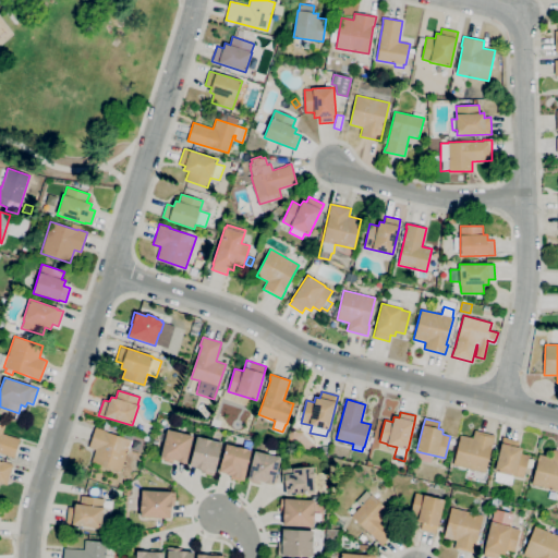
[(14,458),(0,452),(0,422),(5,424),(2,433),(20,439),(14,458)]
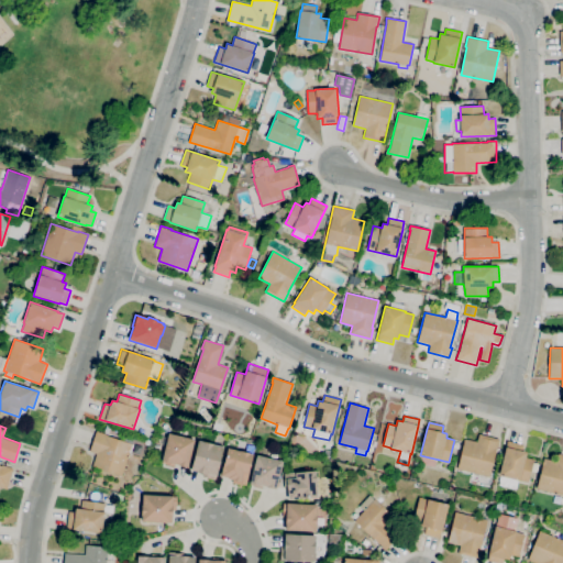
[(122,476),(92,465),(96,453),(89,451),(97,430),(107,434),(106,435),(123,441),(125,437),(134,440),(122,476)]
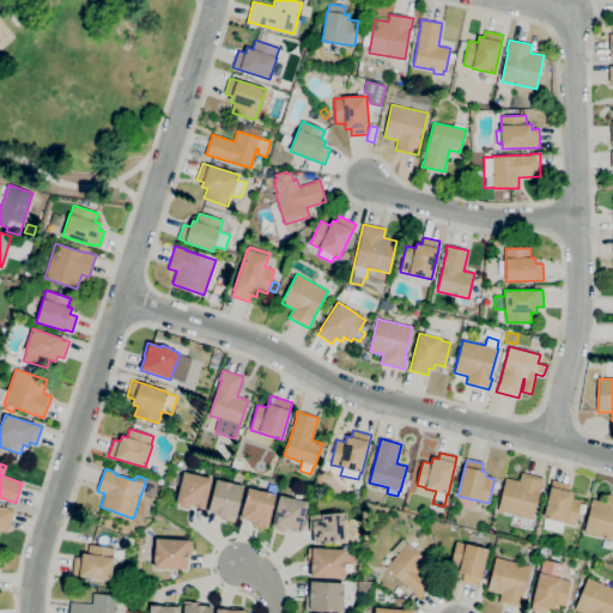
[(205,509),(190,505),(189,508),(176,504),(183,472),(211,479),(205,509)]
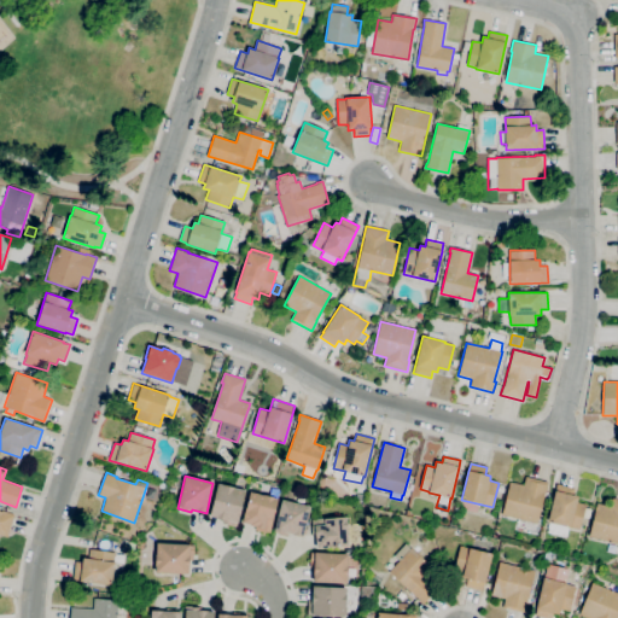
[(536,524),(501,514),(509,482),(524,485),(525,477),(548,482),(546,494),(544,494),(536,524)]
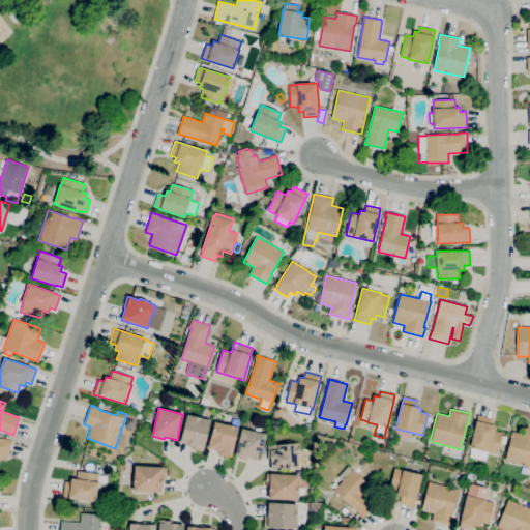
[(203,452),(190,449),(192,445),(180,443),(186,415),(210,421),(203,452)]
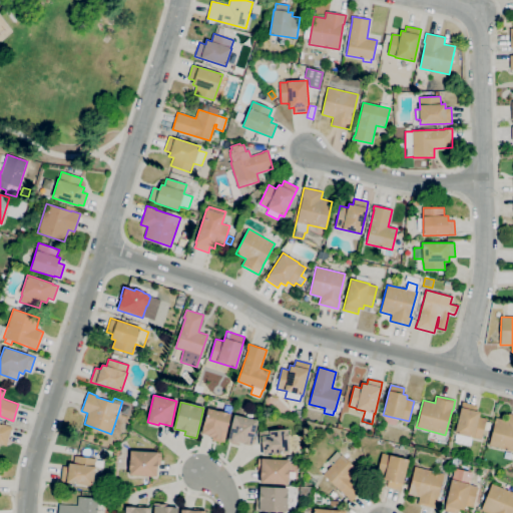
[(470,446),(454,442),(456,434),(454,433),(462,402),(477,406),(476,411),(480,412),(479,417),(486,419),(485,421),(490,423),(488,430),(484,429),(481,439),(472,437),(470,446)]
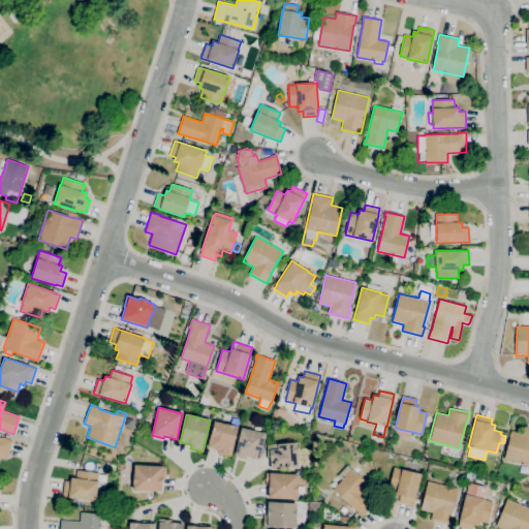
[(231,456),(218,453),(219,450),(208,447),(214,421),(238,427),(231,456)]
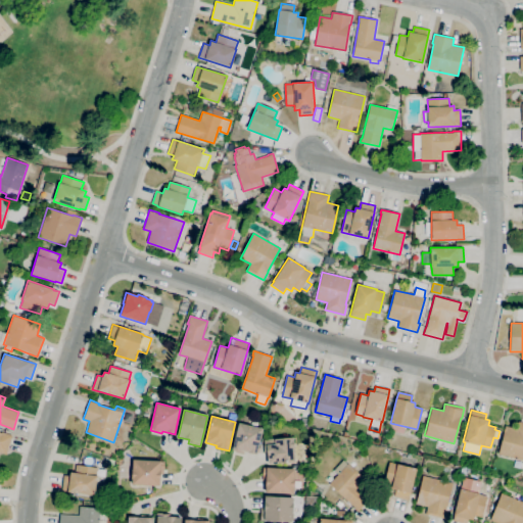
[(306,426),(300,424),(301,418),(308,419),(306,426)]
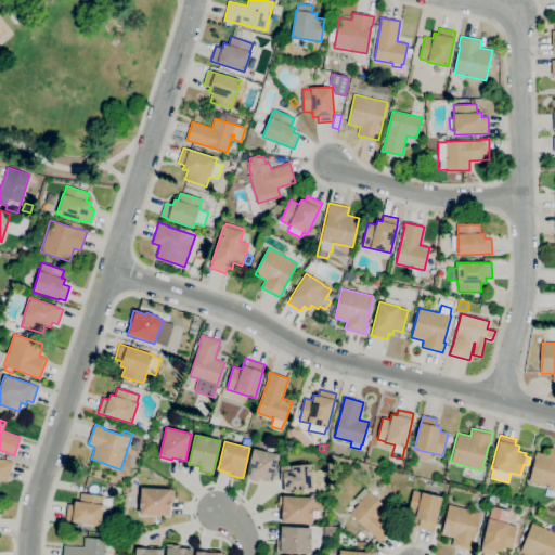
[(554,488),(529,481),(537,452),(547,455),(550,447),(554,448),(554,488)]
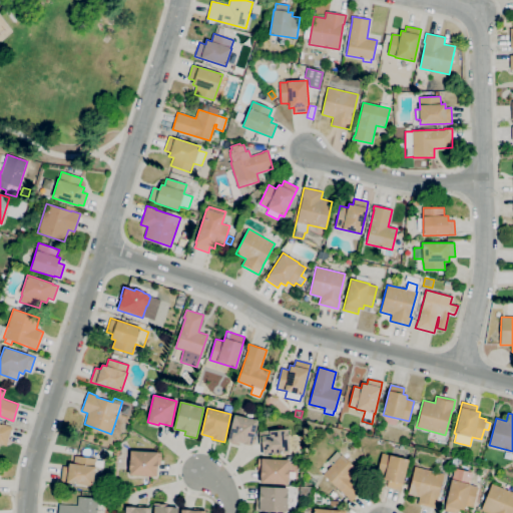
[(251,446),(239,443),(238,445),(227,442),(233,415),(258,421),(251,446)]
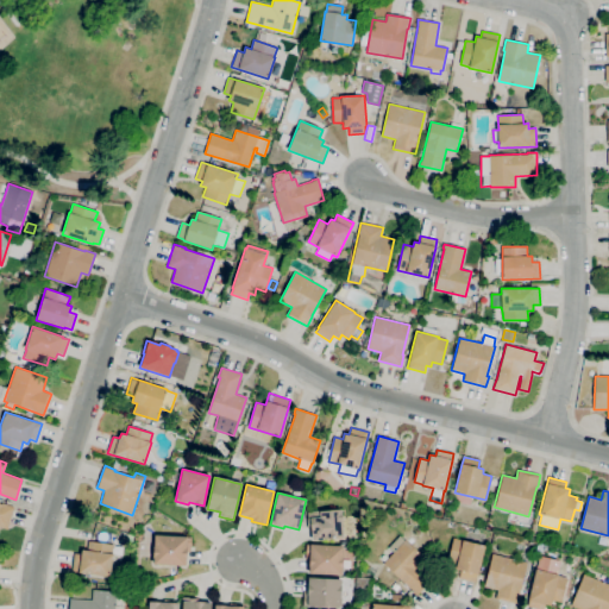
[(0,503),(1,504),(2,502),(14,507),(7,529),(0,527),(0,503)]
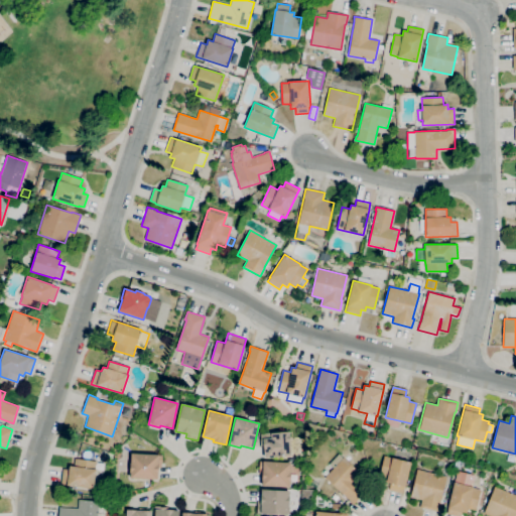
[(265,459),(264,445),(260,446),(260,438),(260,434),(288,431),(290,456),(274,457),(274,458),(265,459)]
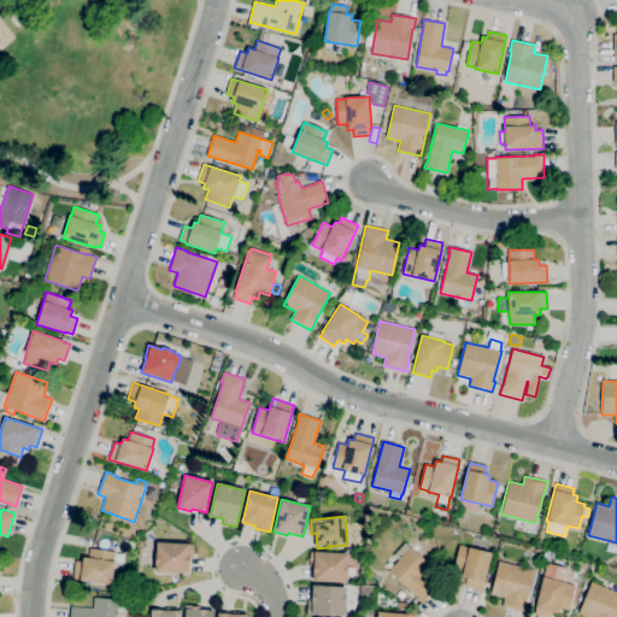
[(188,573),(156,571),(157,542),(194,544),(194,553),(189,553),(188,573)]
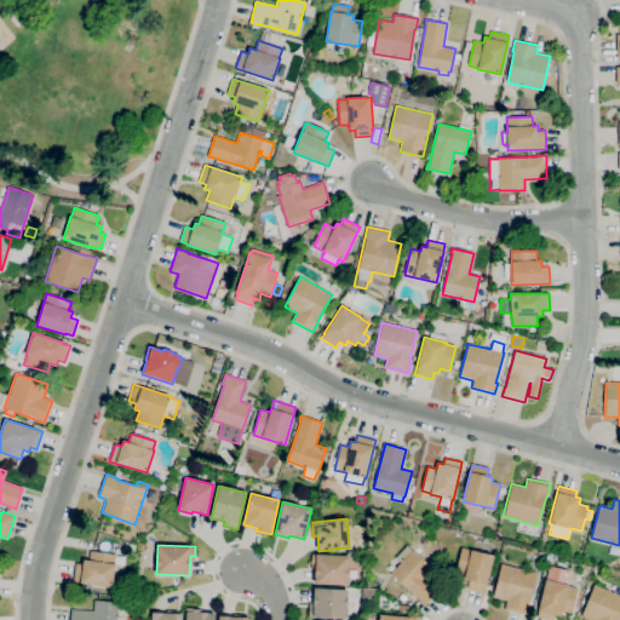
[(424,607),(419,603),(420,602),(390,573),(401,562),(396,557),(407,546),(412,550),(431,568),(424,575),(440,590),(424,607)]
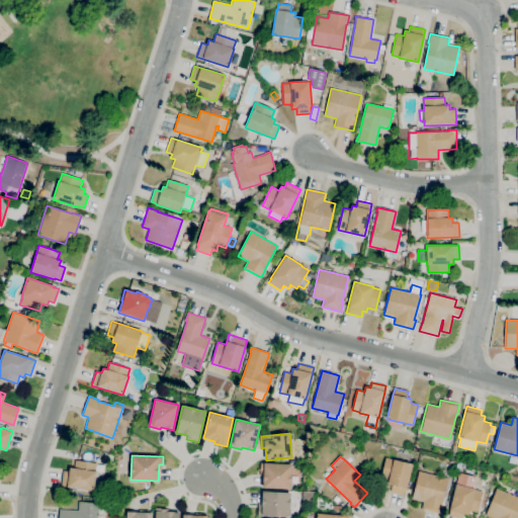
[(404,495),(390,492),(392,485),(387,484),(389,481),(380,479),(385,457),(413,464),(406,489),(404,495)]
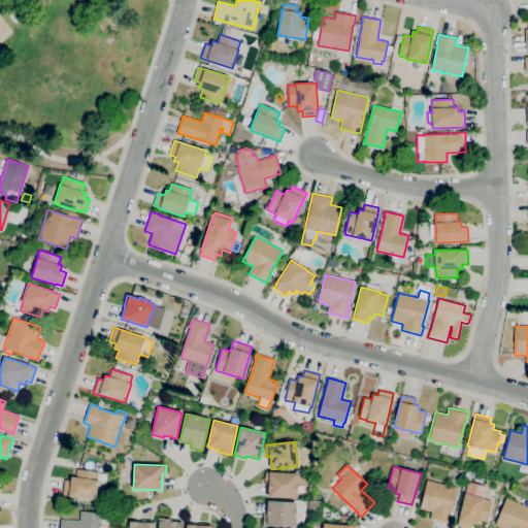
[(95,500),(62,495),(64,480),(70,481),(71,476),(75,477),(77,469),(98,472),(97,481),(98,481),(95,500)]
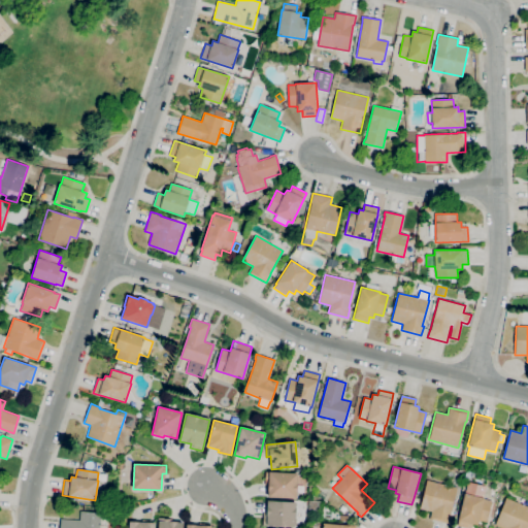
[(296,499),(267,497),(268,485),(265,485),(265,471),(297,473),(297,484),(297,493),(296,493),(296,499)]
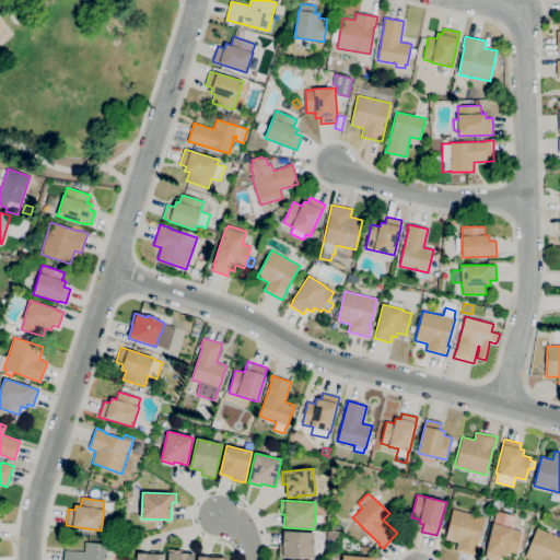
[(476,556),(455,550),(457,543),(445,539),(452,510),(485,517),(478,545),(479,545),(476,556)]
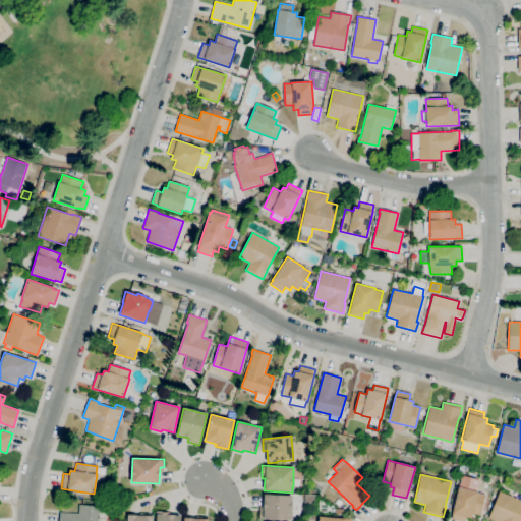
[(465,520),(460,520),(451,519),(452,513),(458,486),(477,491),(477,493),(484,495),(479,515),(472,513),(470,518),(466,517),(465,520)]
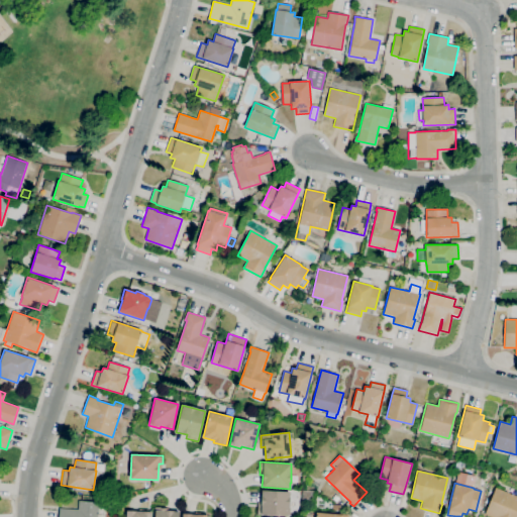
[(492,516),(485,514),(496,487),(516,496),(516,515),(516,516),(492,516)]
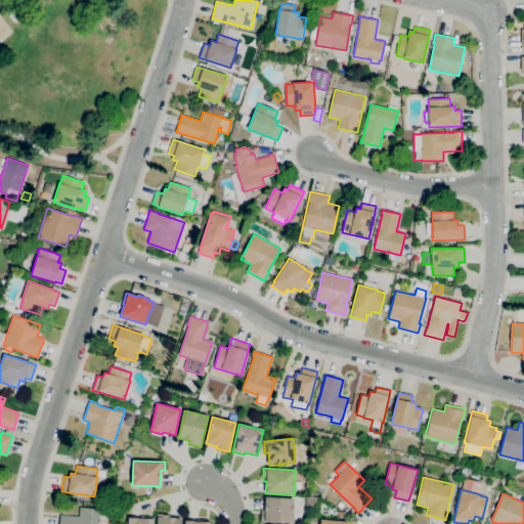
[(318,507),(307,507),(308,496),(318,497),(318,507)]
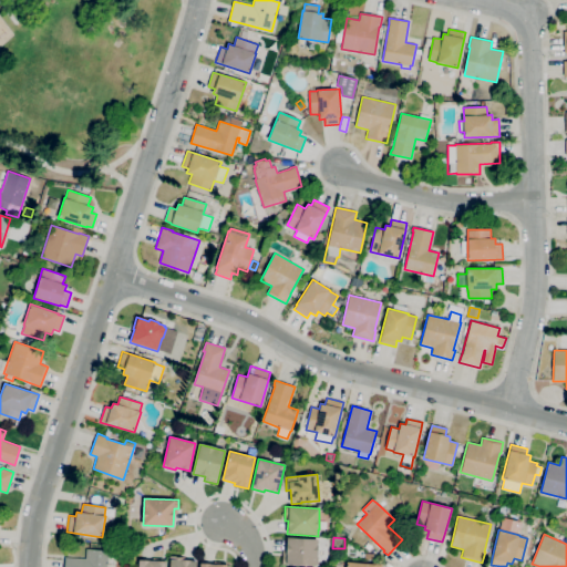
[(317,566),(282,564),(282,549),(287,550),(287,538),(318,539),(317,545),(318,545),(318,556),(317,556),(317,566)]
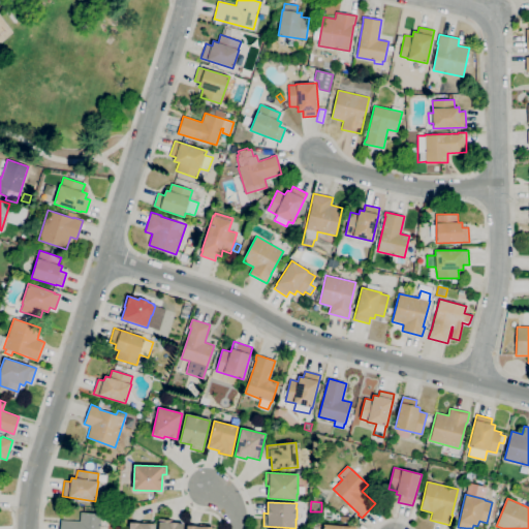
[(99,528),(60,528),(61,520),(80,522),(81,512),(101,514),(101,515),(109,516),(109,526),(100,525),(99,528)]
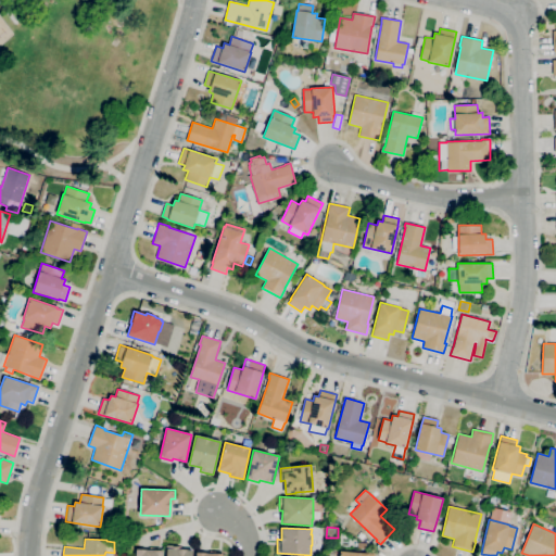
[(165,555),(166,551),(166,545),(180,546),(180,550),(192,551),(191,555),(165,555)]
